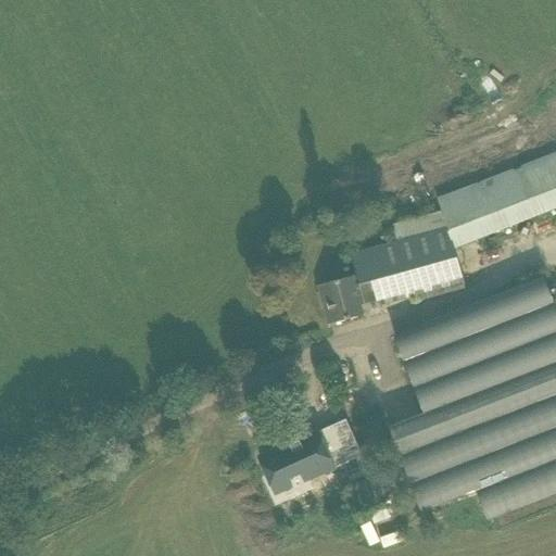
[(442,211),(432,214),(393,225),(397,240),(350,254),(356,275),(318,286),(329,325),(363,315),(357,297),(409,282),(415,301),(463,288),(453,249),(555,209),(555,152),(438,199),(442,211)]
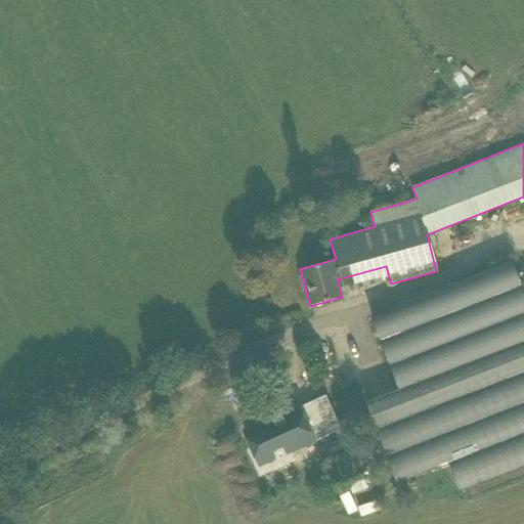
[(401,392),(366,405),(396,485),(451,464),(462,489),(523,465),(523,294),(512,261),(372,315),(401,392)]
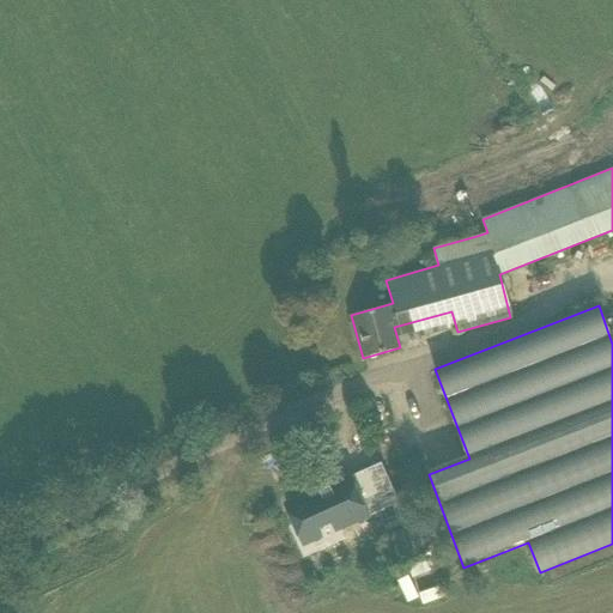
[(350,475),(286,504),(296,526),(292,527),(299,544),(304,554),(304,556),(344,538),(340,529),(378,513),(375,504),(396,495),(392,485),(360,499),(350,475)]
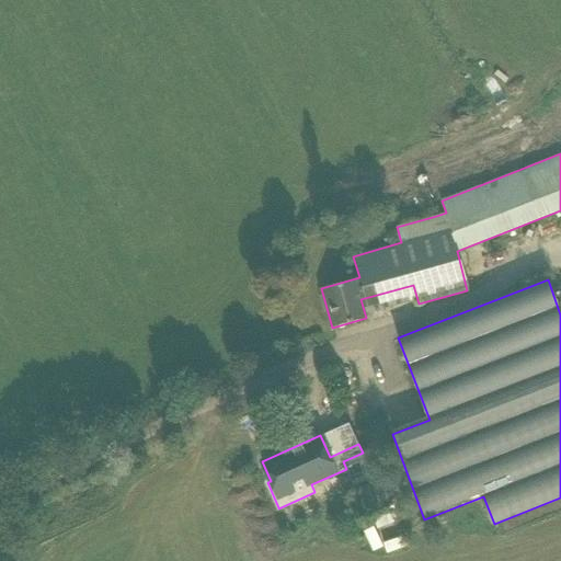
[(369,548),(379,544),(370,525),(362,529),(369,548)]
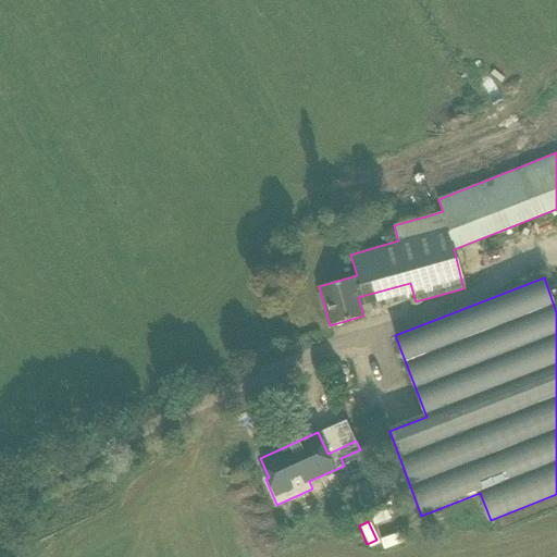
[(378,537),(381,547),(403,540),(398,530),(378,537)]
